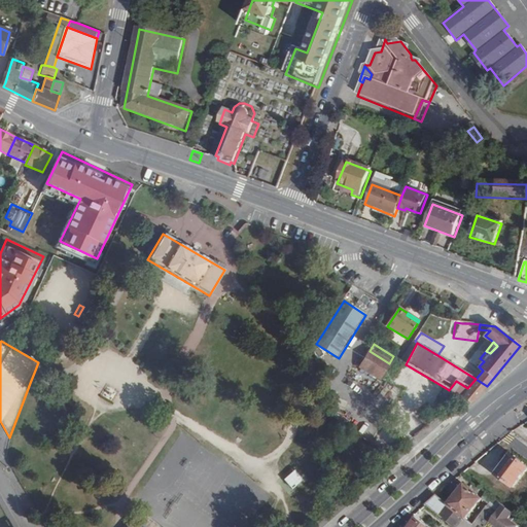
[(380,380),(389,363),(370,351),(359,367),(380,380)]
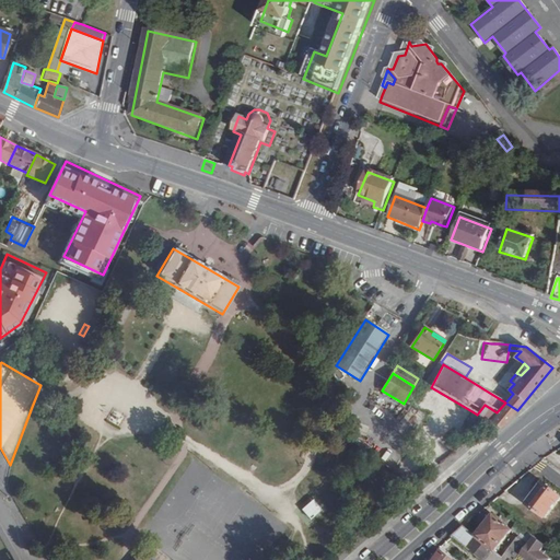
[(431,451),(457,408),(440,397),(412,440),(431,451)]
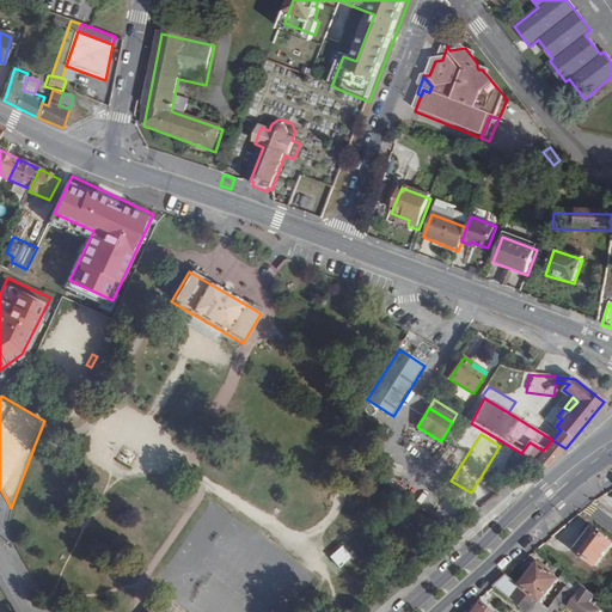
[(555,461),(565,448),(552,440),(543,451),(530,442),(521,453),(546,469),(555,461)]
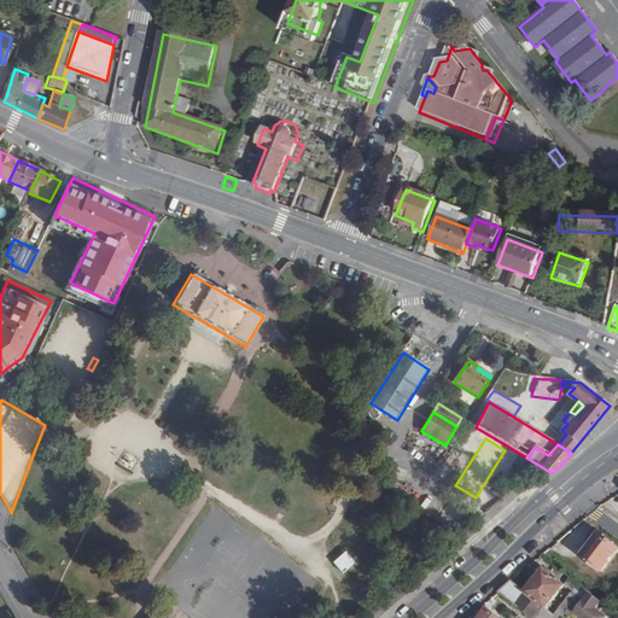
[(617,546),(604,536),(584,559),(605,573),(617,557),(617,546)]
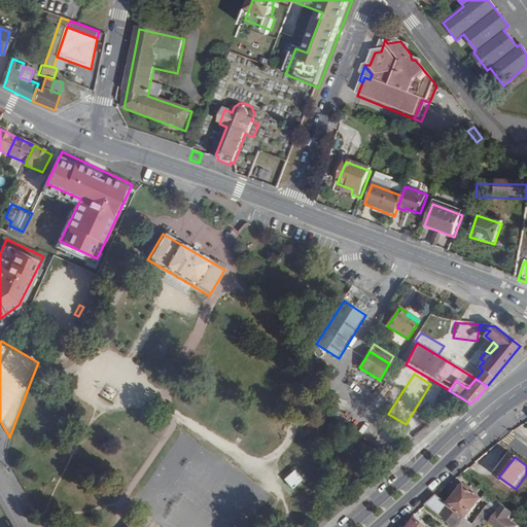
[(448,502),(440,495),(427,506),(453,526),(489,526),(492,523),(498,517),(506,506),(501,503),(496,510),(490,505),(476,523),(466,517),(483,499),(467,485),(448,502)]
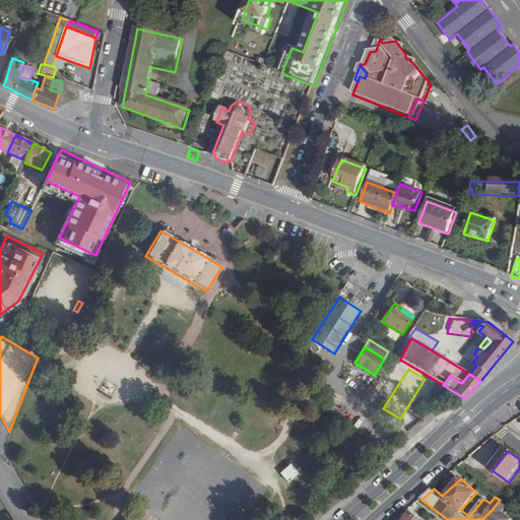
[(506,504),(500,500),(492,510),(499,514),(506,504)]
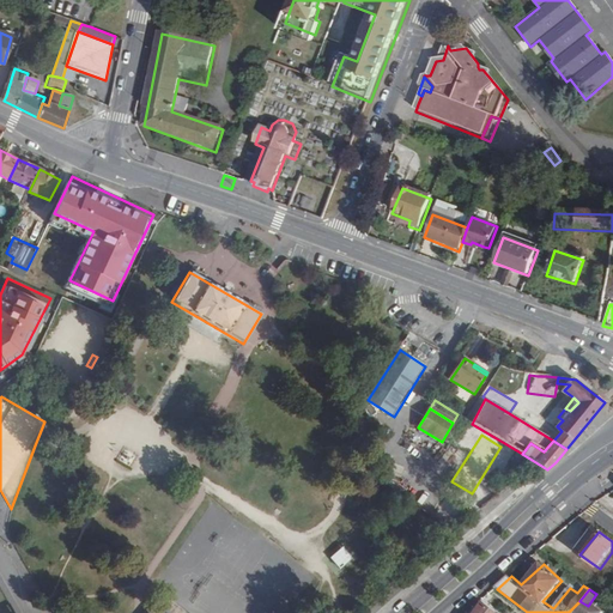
[(605,601),(604,600),(596,594),(588,606),(580,601),(572,608),(578,612),(604,612),(599,610),(605,601)]
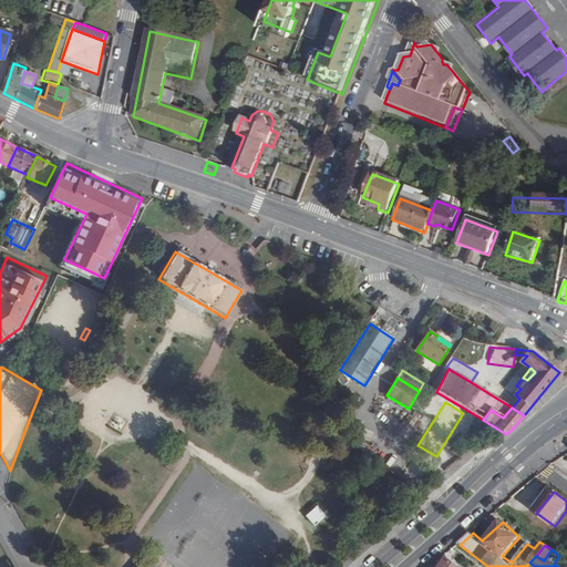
All buildings are outlined.
